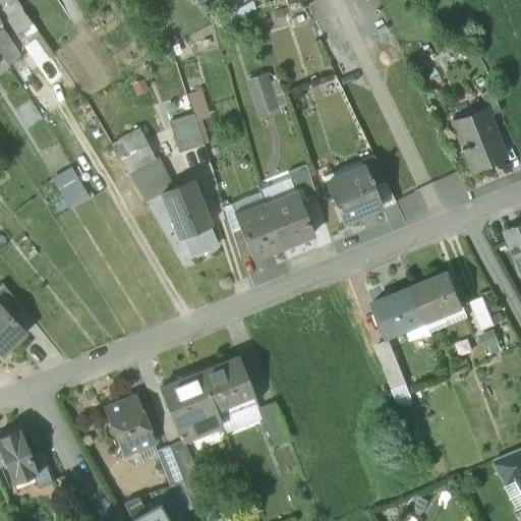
[(21,9),(14,0),(0,0),(10,17),(15,14),(21,9)]
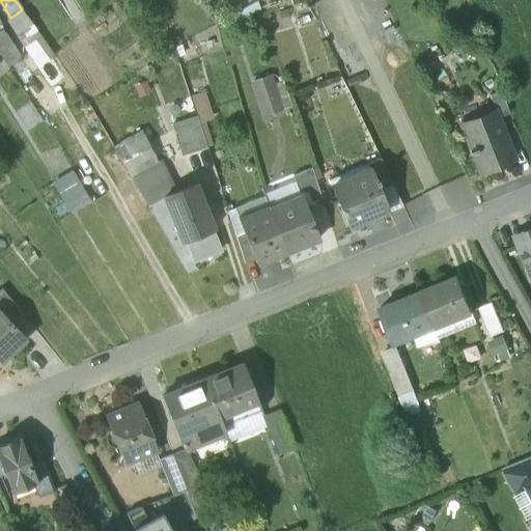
[(27,18),(22,9),(16,15),(22,23),(27,18)]
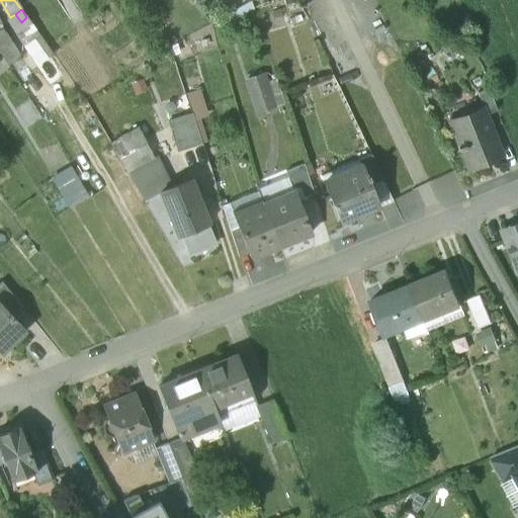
[(21,22),(15,14),(10,17),(16,26),(21,22)]
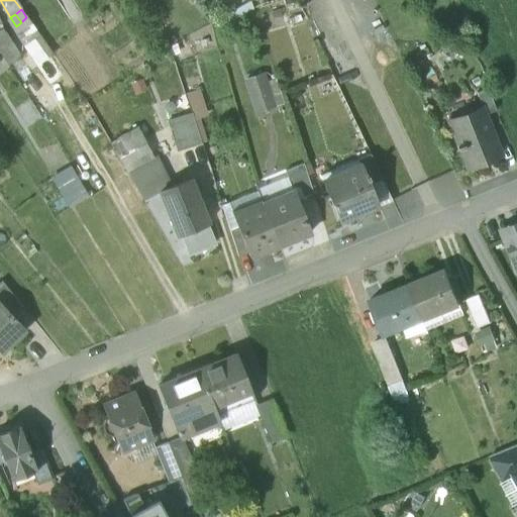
[(53,56),(26,17),(21,22),(16,26),(18,30),(0,41),(0,55),(3,60),(7,66),(26,54),(36,68),(53,56)]
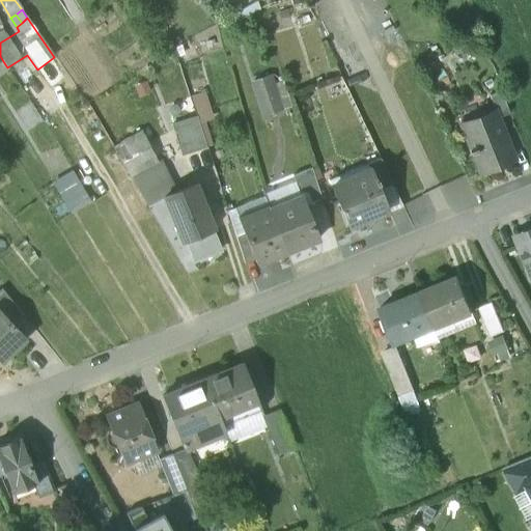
[(3,61),(0,56),(0,76),(8,71),(7,67),(3,61)]
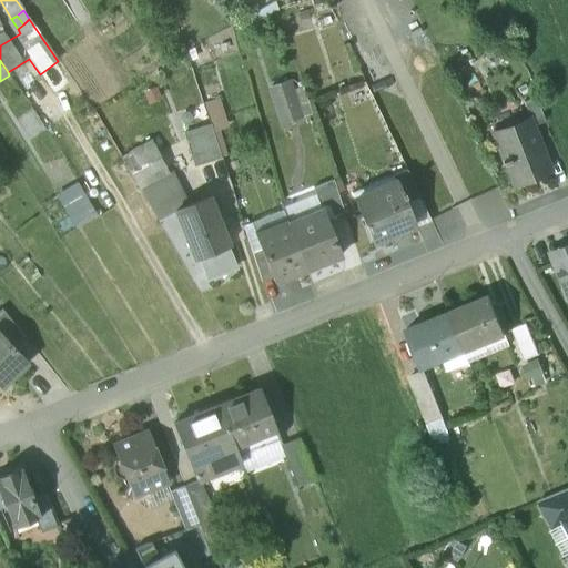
[(281,127),(303,119),(291,81),(267,89),(281,127)]
